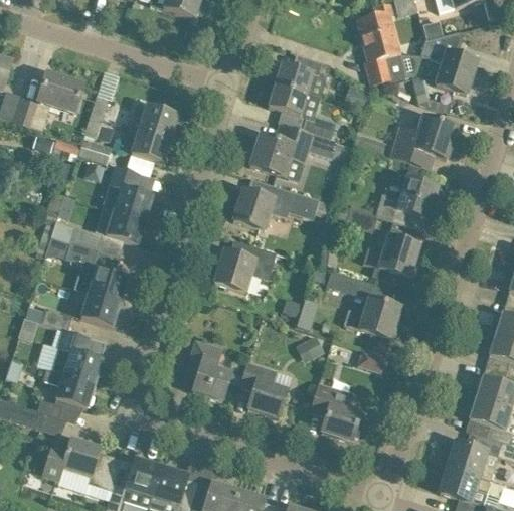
[(152,0),(150,5),(163,9),(194,19),(200,0),(152,0)]
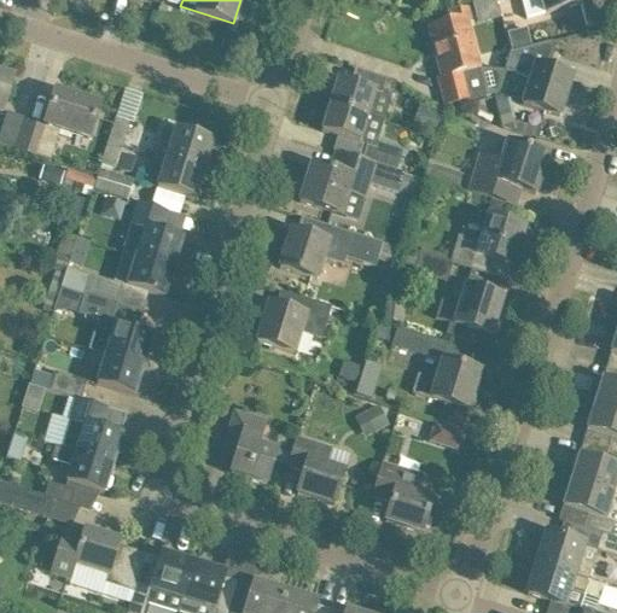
[(502,12),(499,0),(476,0),(481,18),(502,12)]
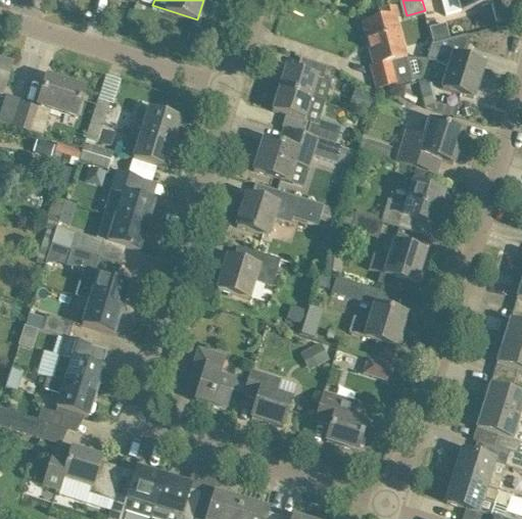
[(440,0),(443,11),(460,8),(471,5),(491,1),(491,0),(440,0)]
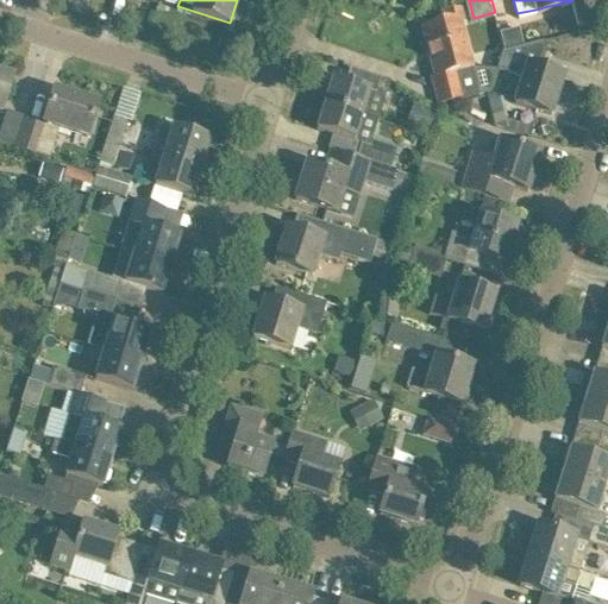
[(424,24),(437,73),(432,74),(439,102),(480,90),(472,64),(459,17),(463,16),(461,6),(446,10),(449,18),(424,24)]
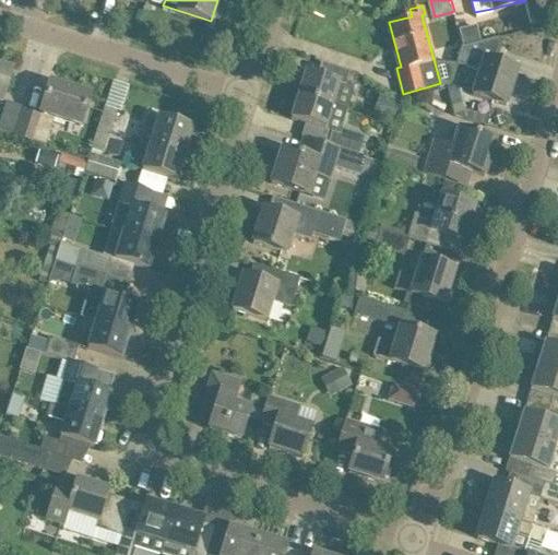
[(462,44),(456,60),(481,68),(473,92),(507,103),(518,67),(497,60),(501,44),(499,35),(463,44),(462,44)]
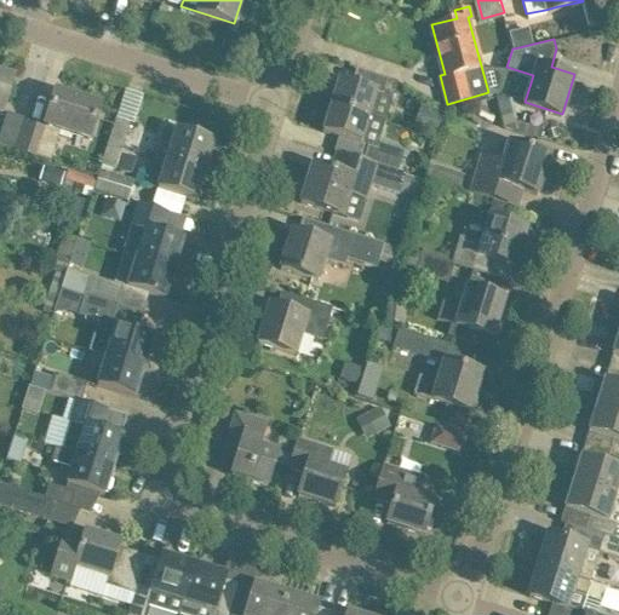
[(0,108),(4,109),(13,76),(12,75),(11,78),(0,74),(0,108)]
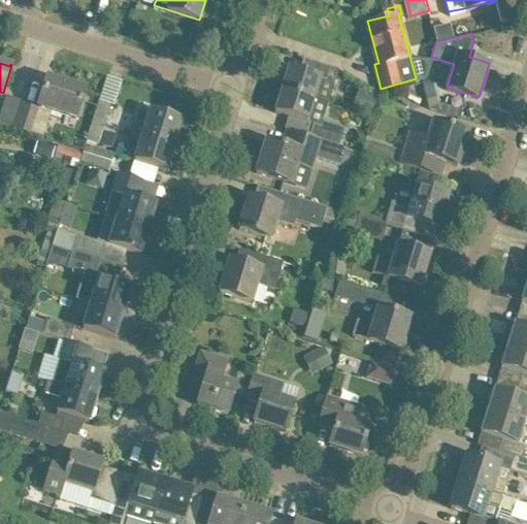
[(330,64),(326,76),(335,79),(338,67),(330,64)]
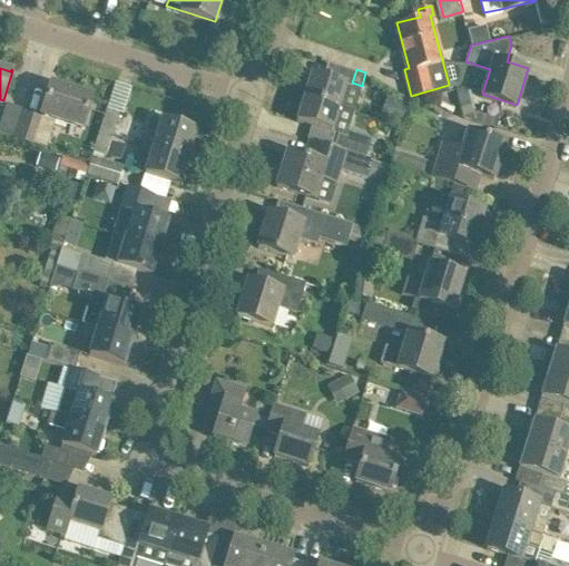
[(312,70),(305,95),(312,97),(339,105),(346,81),(325,75),(312,70)]
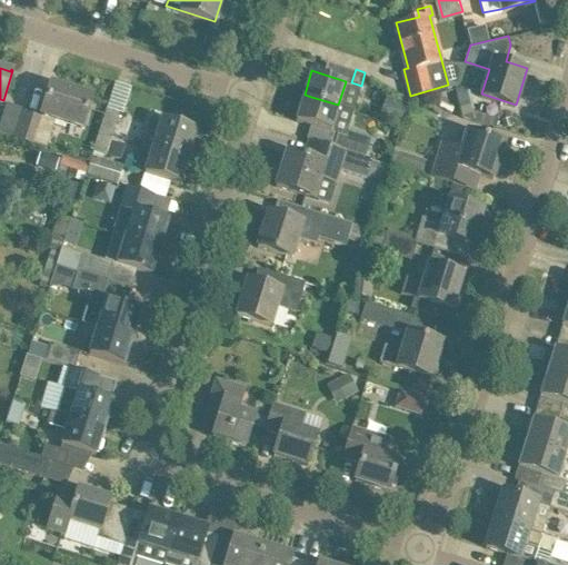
[(52,82),(46,103),(42,114),(25,108),(16,134),(15,136),(33,141),(33,140),(47,145),(57,116),(83,124),(86,116),(92,95),(52,82)]
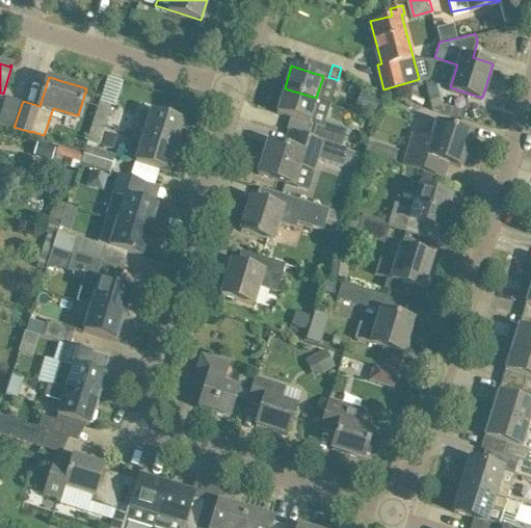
[(110,101),(113,102),(120,82),(105,78),(91,119),(94,119),(103,122),(110,101)]
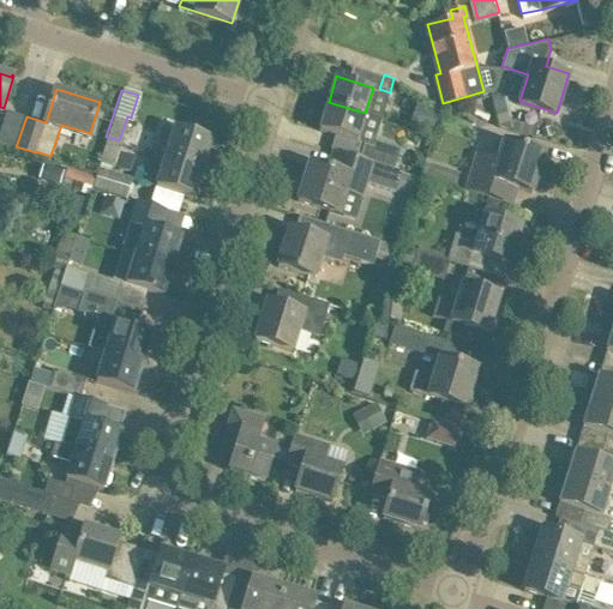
[(500,122),(511,120),(505,95),(493,91),(500,122)]
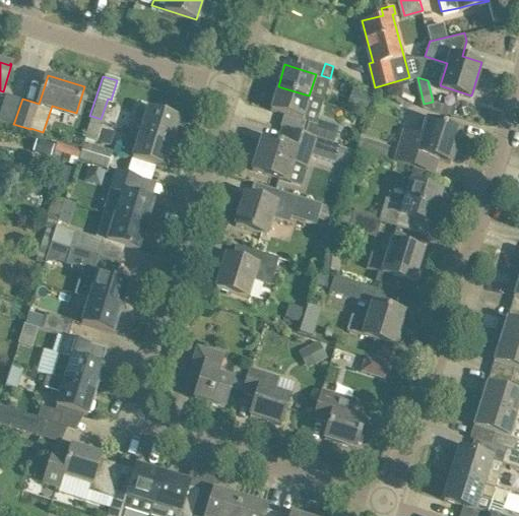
[(278,86),(271,108),(277,110),(286,113),(290,114),(303,118),(308,119),(317,122),(317,120),(318,119),(323,100),(309,95),(284,88),(278,86)]
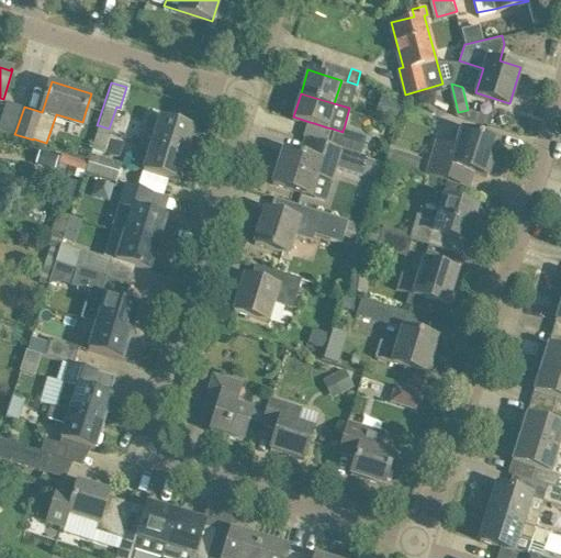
[(397,120),(404,100),(383,93),(377,113),(397,120)]
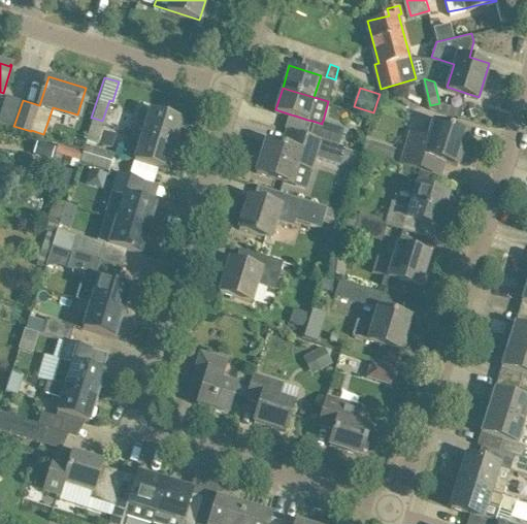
[(21,100),(22,97),(7,93),(0,118),(0,119),(14,124),(23,100),(21,100)]
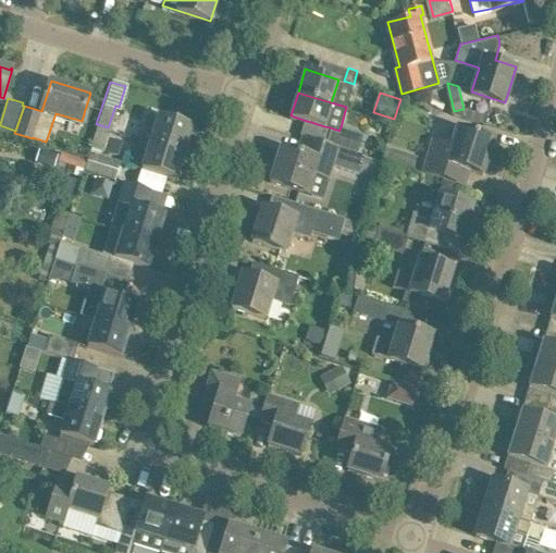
[(193,124),(159,113),(155,128),(146,126),(143,138),(150,140),(184,150),(193,124)]
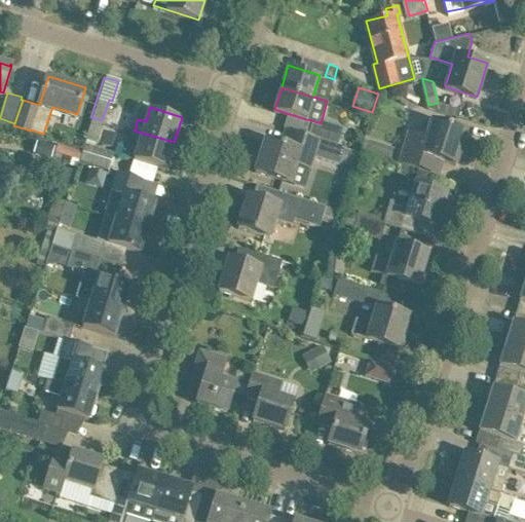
[(92,117),(86,136),(98,140),(104,121),(102,120),(92,117)]
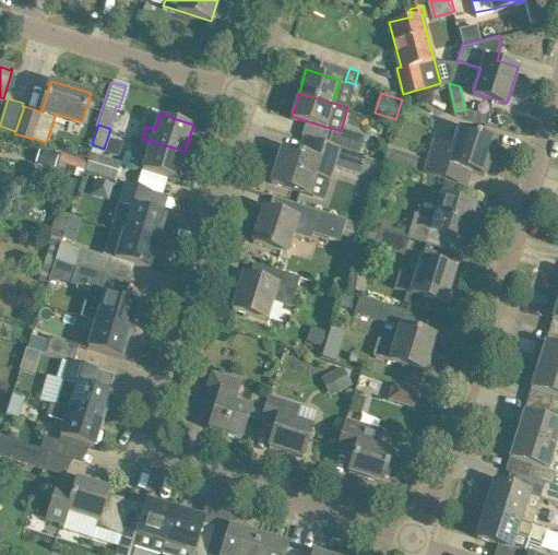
[(458,127),(452,142),(436,137),(426,170),(456,180),(462,166),(484,174),(496,138),(474,131),(458,127)]
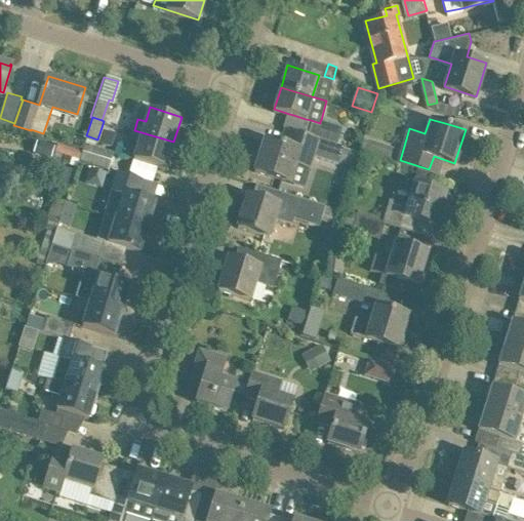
[(311,120),(307,133),(336,143),(341,127),(320,121),(320,123),(311,120)]
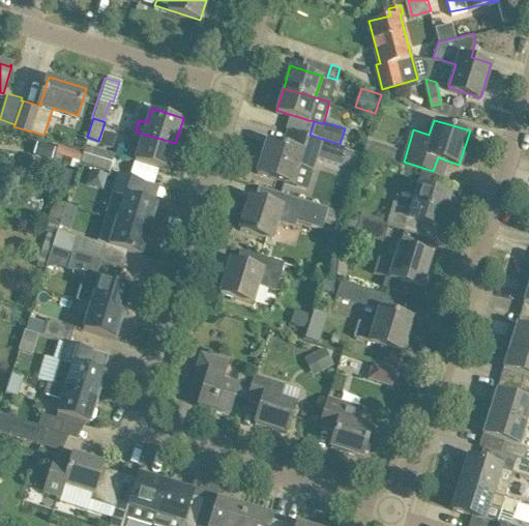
[(267,139),(258,171),(264,173),(277,177),(293,182),(299,164),(313,169),(317,156),(342,164),(343,161),(348,146),(340,144),(310,135),(288,127),(288,128),(297,132),(293,147),(283,144),(267,139)]
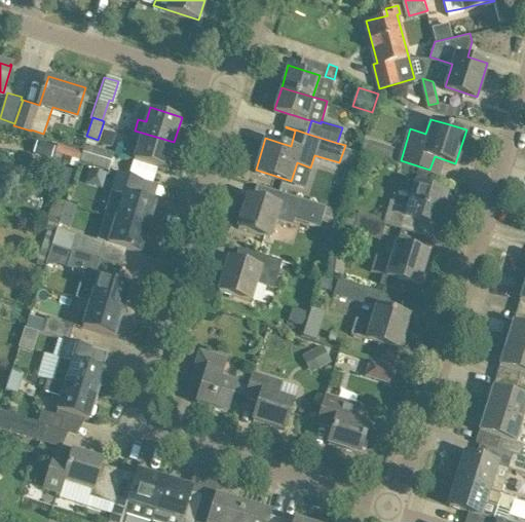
[(112,144),(115,132),(104,128),(100,140),(112,144)]
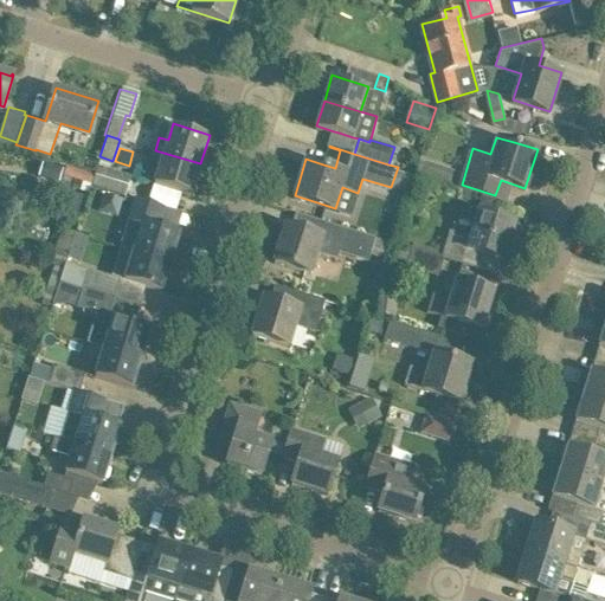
[(155,150),(152,160),(161,163),(155,182),(192,193),(200,163),(163,153),(155,150)]
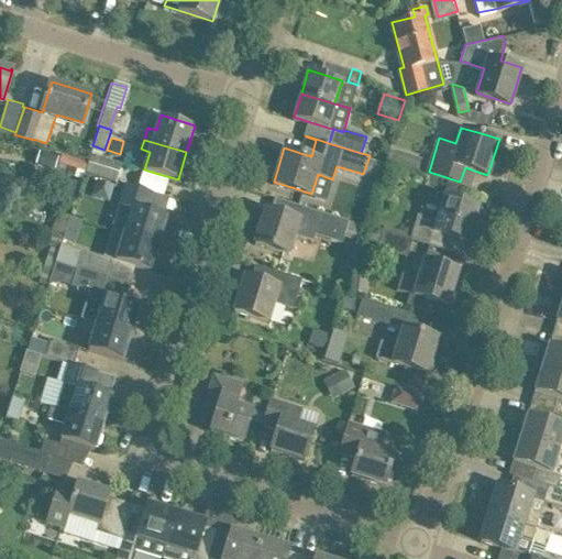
[(420,168),(423,155),(392,145),(387,159),(420,168)]
